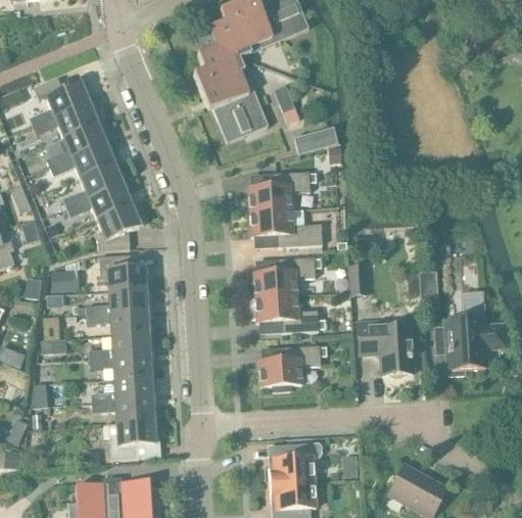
[(309,29),(299,5),(297,0),(259,0),(257,1),(257,0),(246,0),(244,1),(220,11),(224,21),(208,29),(216,46),(198,54),(204,69),(194,75),(208,110),(214,108),(227,142),(269,126),(249,78),(243,80),(239,71),(245,68),(240,56),(252,52),(249,46),(259,42),(262,48),(309,29)]
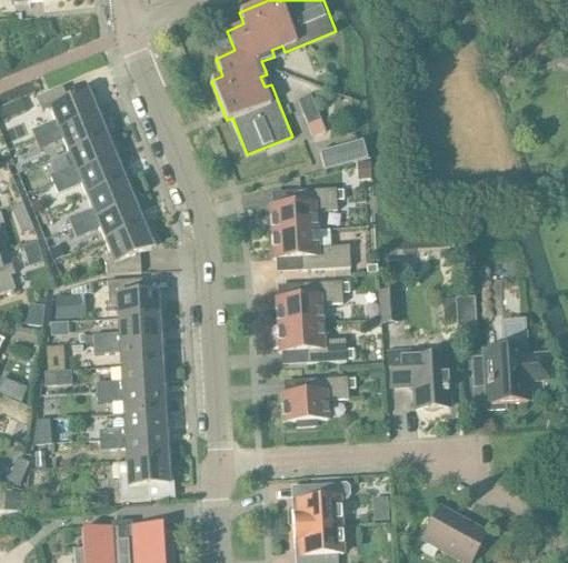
[(536,3),(535,0),(516,0),(520,11),(532,7),(531,6),(536,3)]
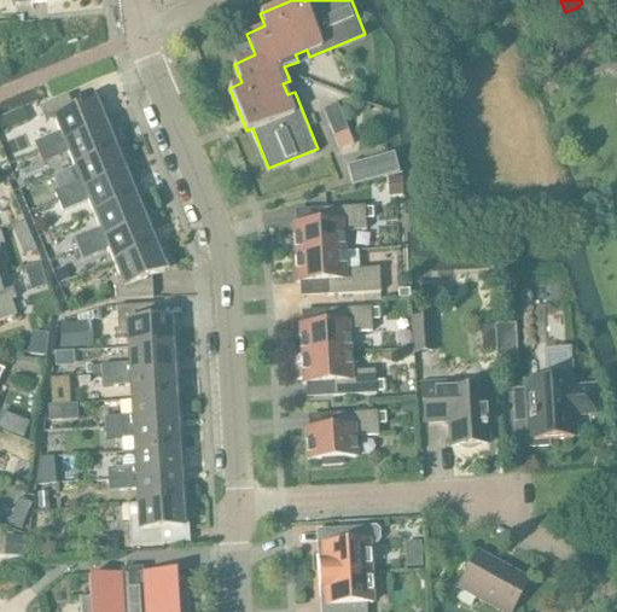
[(40,103),(46,118),(54,115),(60,128),(35,139),(39,149),(105,122),(102,114),(108,111),(100,94),(75,105),(69,91),(40,103)]
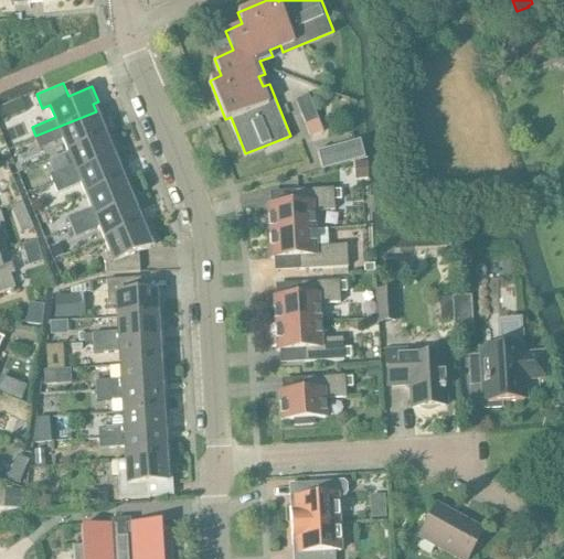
[(96,111),(35,136),(40,146),(63,136),(68,149),(110,131),(104,116),(99,118),(96,111)]
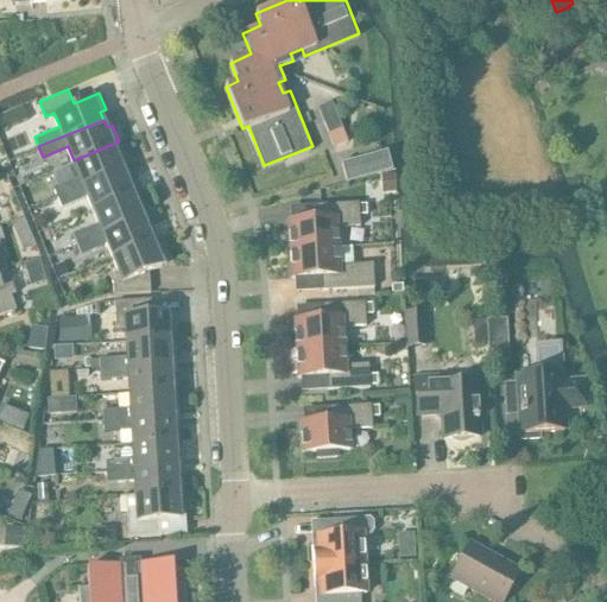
[(58,194),(124,168),(120,159),(125,157),(119,141),(74,160),(80,173),(54,184),(58,194)]
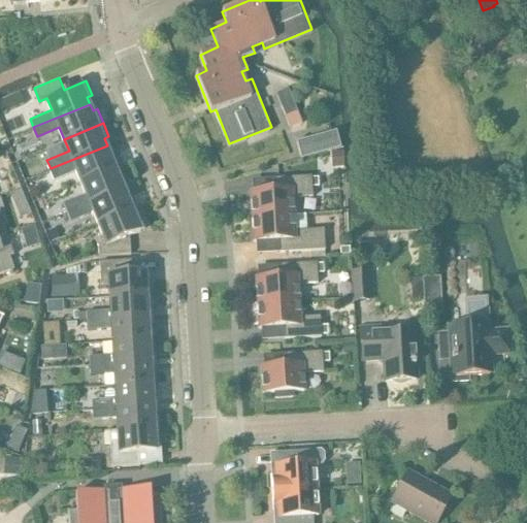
[(301,155),(341,144),(337,127),(297,138),(301,155)]
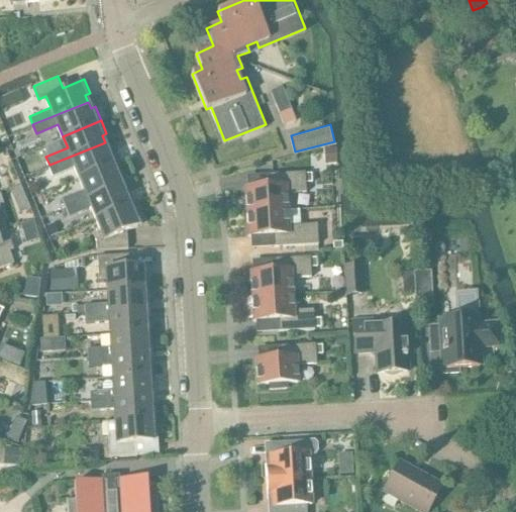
[(79,176),(117,161),(112,146),(107,148),(105,142),(49,165),(53,174),(74,165),(79,176)]
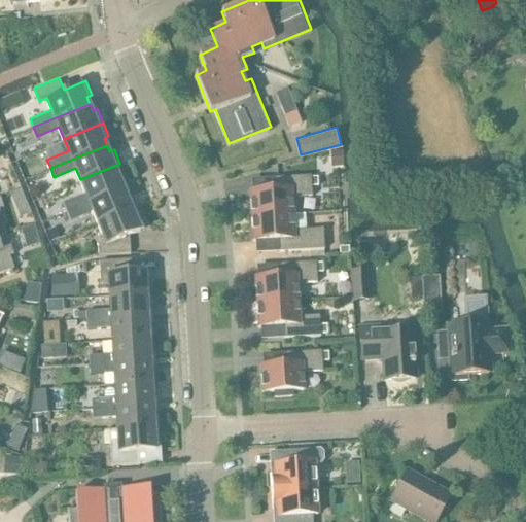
[(343,147),(330,148),(332,165),(345,164),(343,147)]
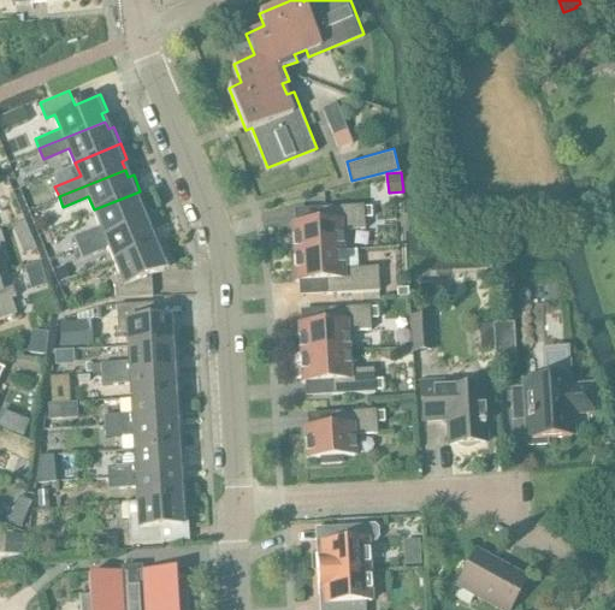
[(78,244),(145,217),(142,209),(147,207),(140,191),(94,209),(100,224),(75,235),(78,244)]
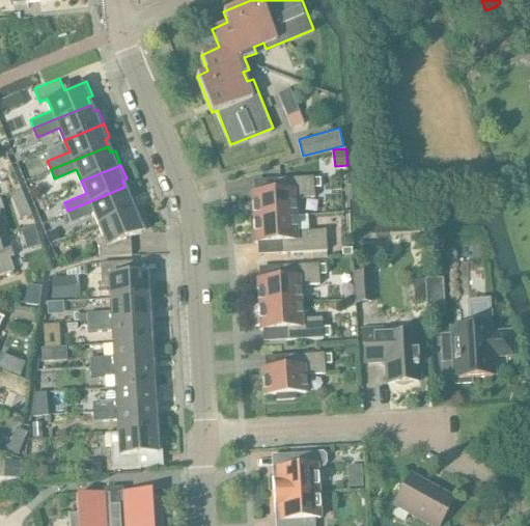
[(252,190),(254,215),(296,213),(295,196),(315,195),(314,185),(322,185),(322,175),(314,175),(314,173),(299,175),(278,176),(278,189),(252,190)]
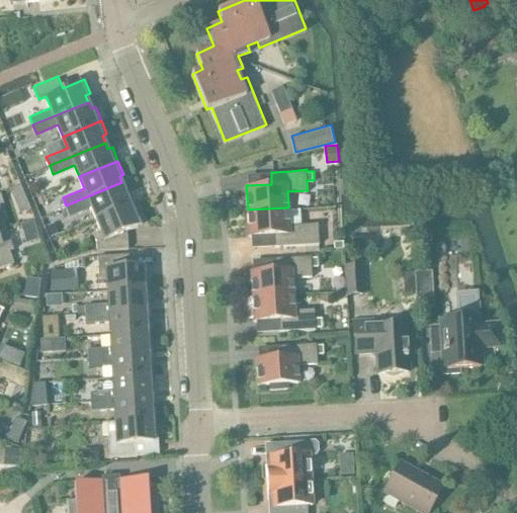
[(96,217),(135,201),(128,187),(124,189),(121,182),(66,205),(70,215),(91,205),(96,217)]
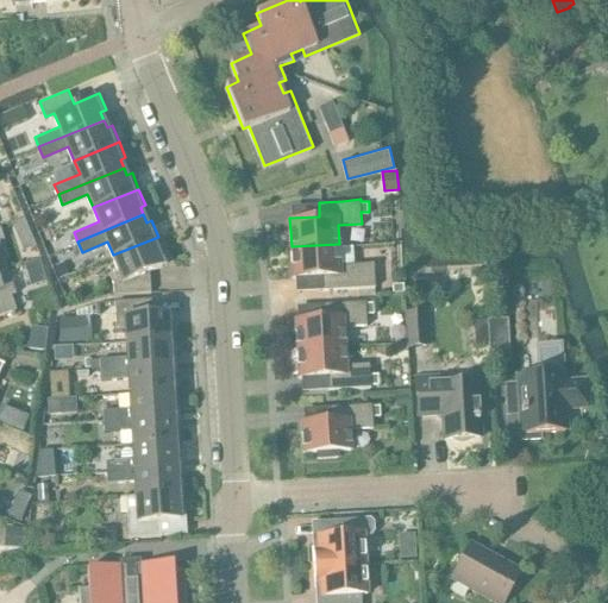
[(164,252),(158,237),(113,255),(118,269),(110,272),(114,282),(114,291),(151,289),(150,269),(163,263),(160,255),(164,252)]
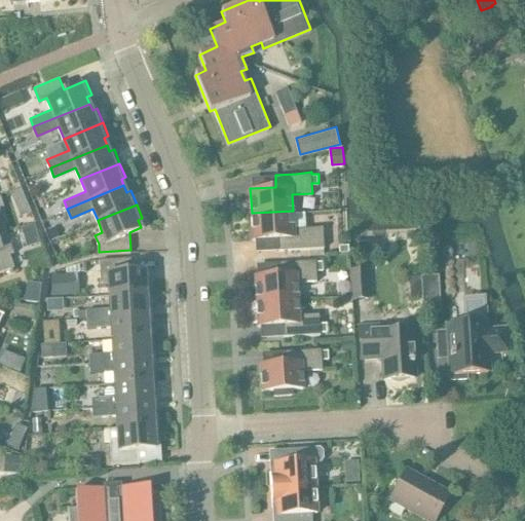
[(30,210),(8,216),(11,226),(33,221),(30,210)]
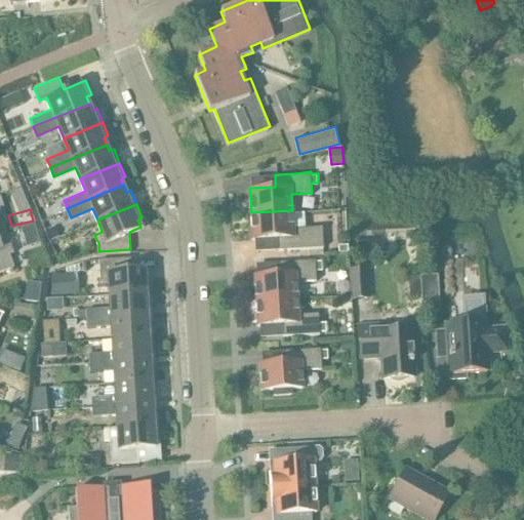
[(293,227),(292,210),(251,212),(252,237),(278,235),(279,247),(324,245),(324,244),(330,243),(330,234),(323,235),(323,225),(293,227)]
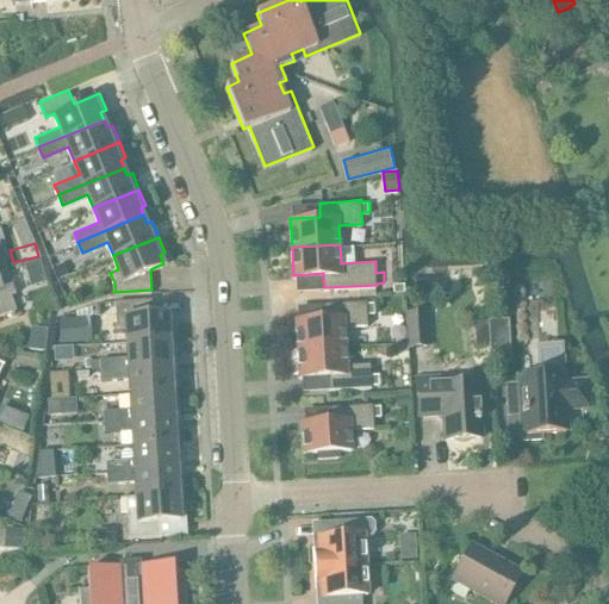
[(28,261),(32,274),(45,271),(42,257),(28,261)]
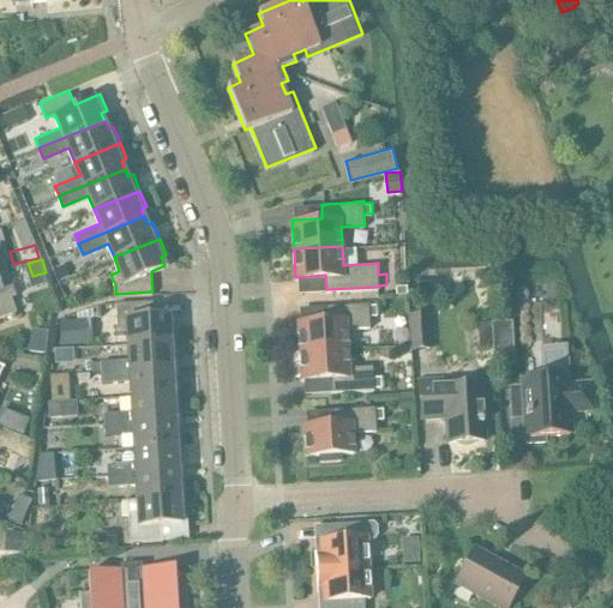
[(65,260),(55,265),(61,278),(71,274),(65,260)]
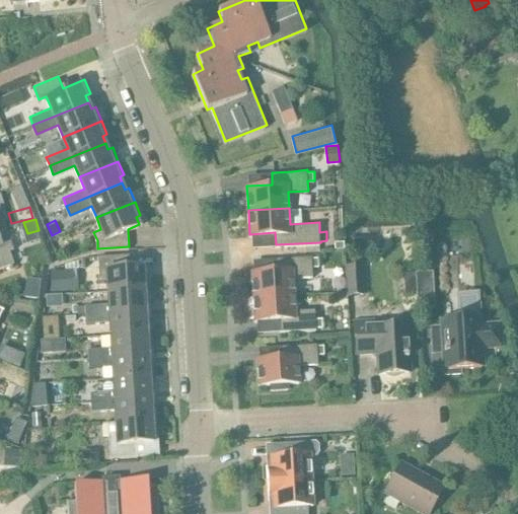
[(426,220),(415,221),(415,232),(427,232),(426,220)]
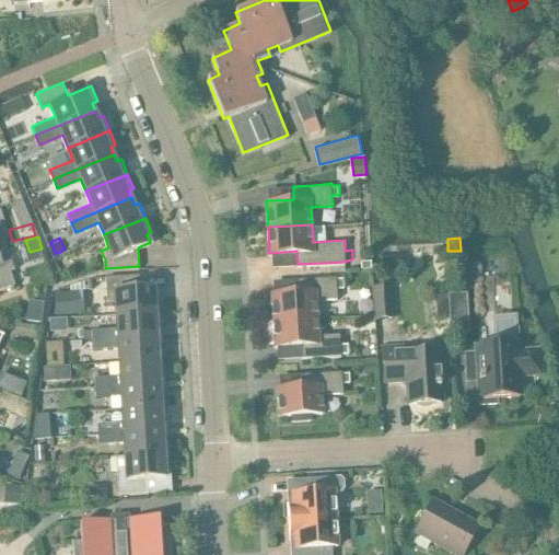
[(8,243),(0,245),(0,287),(14,284),(10,269),(15,267),(8,243)]
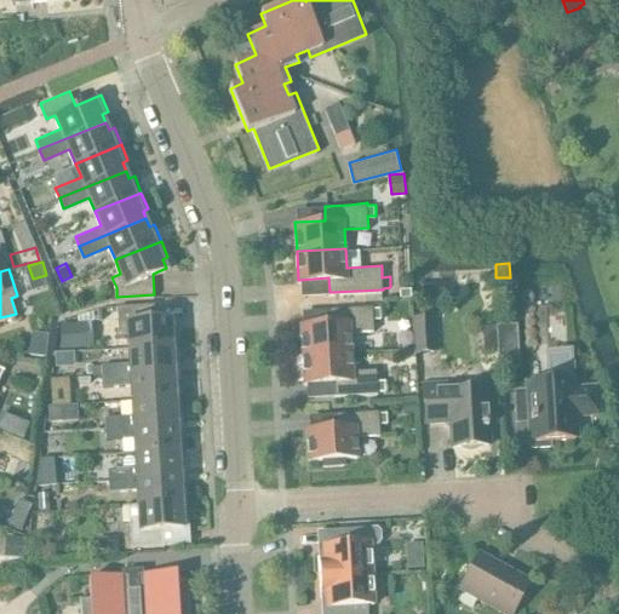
[(154,302),(130,303),(118,304),(119,331),(129,331),(129,345),(178,342),(178,325),(172,325),(171,315),(155,316),(154,302)]
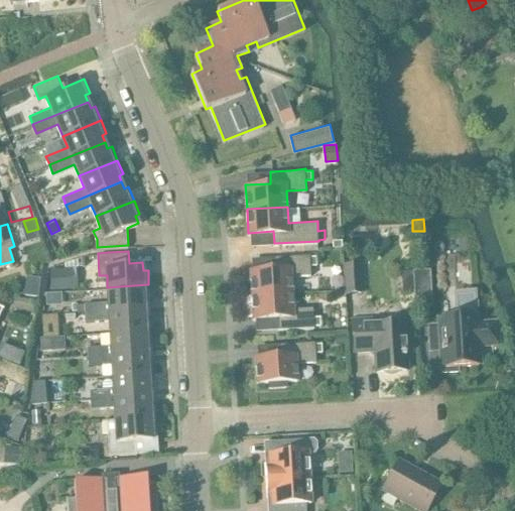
[(311,273),(310,264),(317,264),(317,255),(310,255),(310,253),(275,255),(276,267),(251,269),(252,293),(292,290),(291,275),(311,273)]
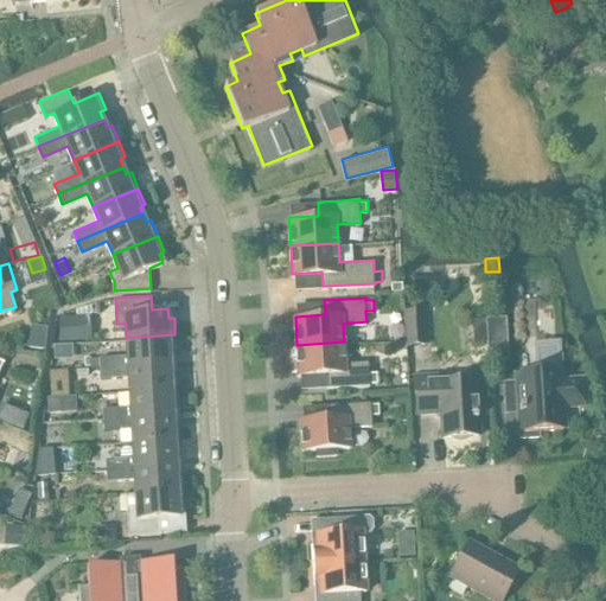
[(100,300),(77,307),(77,312),(101,311),(100,300)]
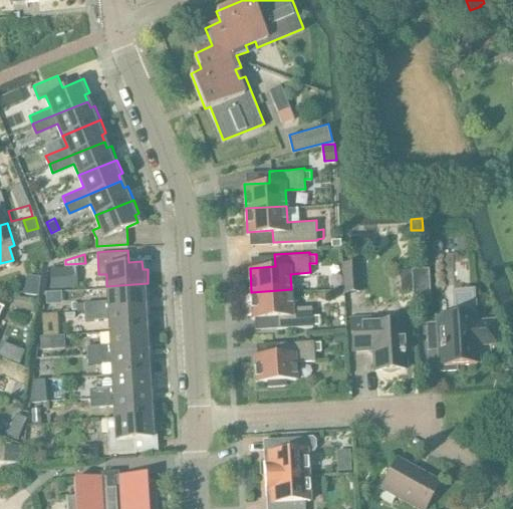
[(359,260),(343,261),(344,289),(360,288),(359,260)]
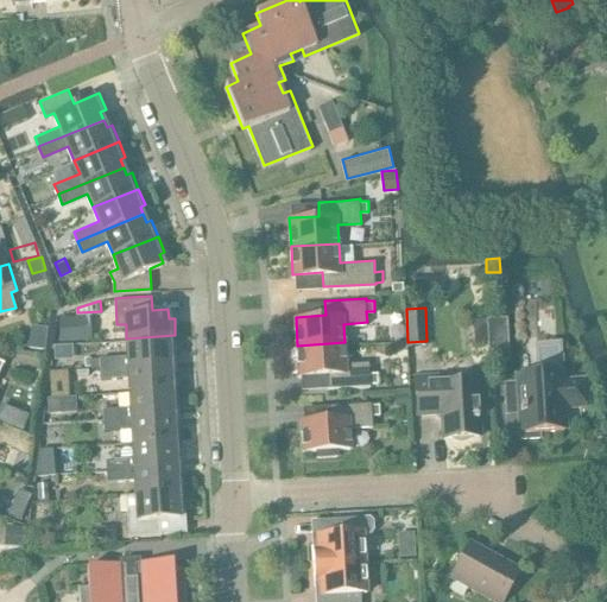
[(90,314),(59,316),(61,341),(92,338),(90,314)]
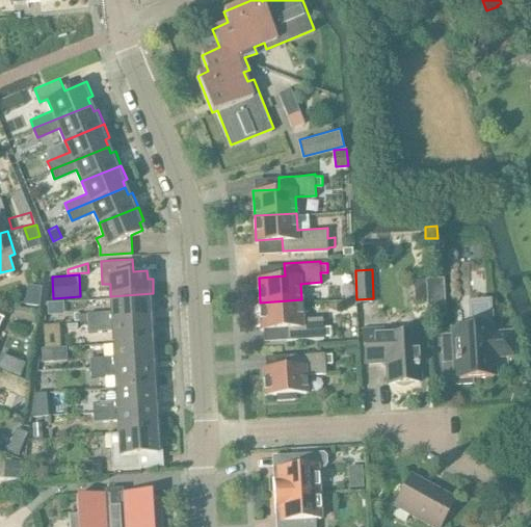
[(446,310),(444,280),(444,275),(427,277),(428,311),(446,310)]
